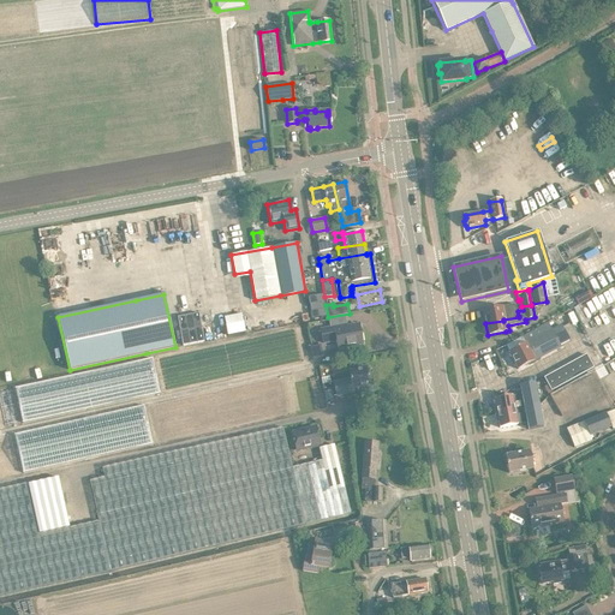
[(483,310),(485,323),(503,321),(503,320),(519,317),(518,316),(517,316),(514,304),(483,310)]
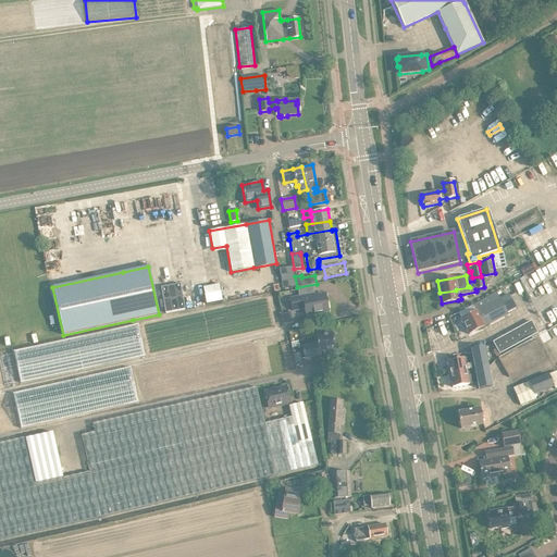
[(180,284),(161,287),(165,313),(184,309),(180,284)]
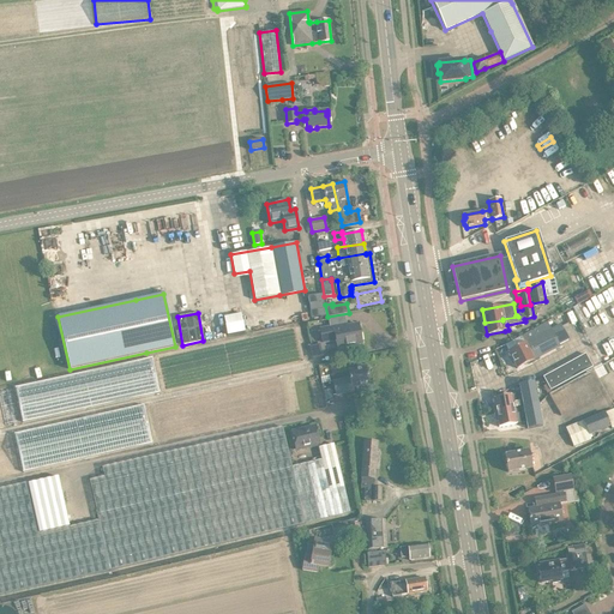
[(224,314),(227,333),(245,331),(242,313),(224,314)]
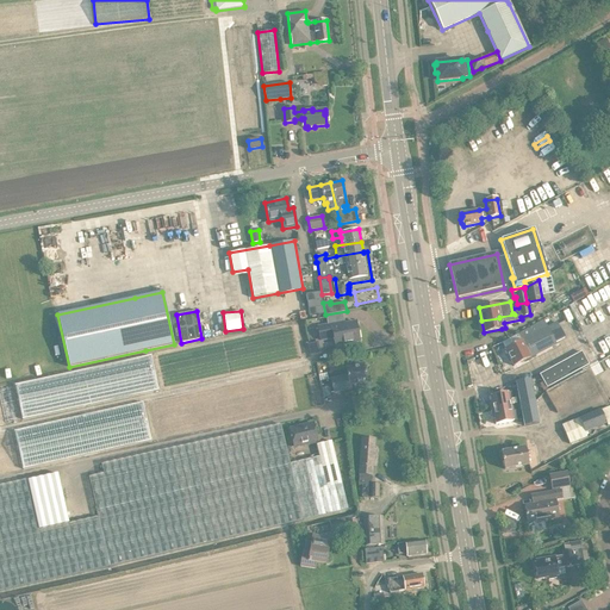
[(505,348),(504,349),(514,366),(529,358),(530,360),(530,359),(530,358),(555,344),(543,321),(502,342),(505,348)]
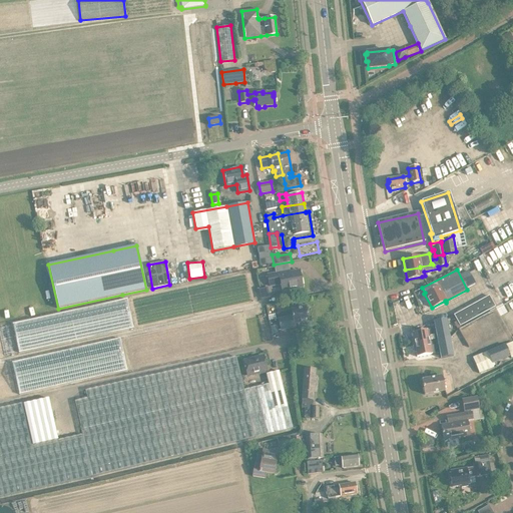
[(302,287),(300,271),(286,274),(285,272),(267,275),(269,286),(281,284),(282,291),(302,287)]
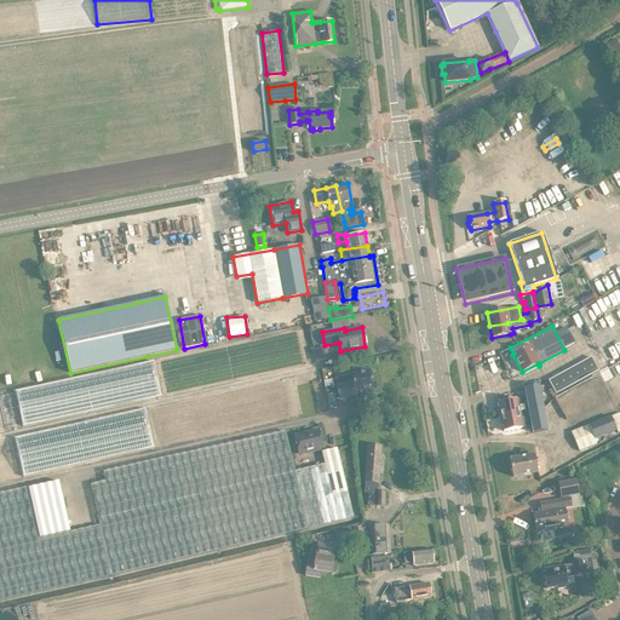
[(575,383),(598,371),(591,357),(568,369),(575,383)]
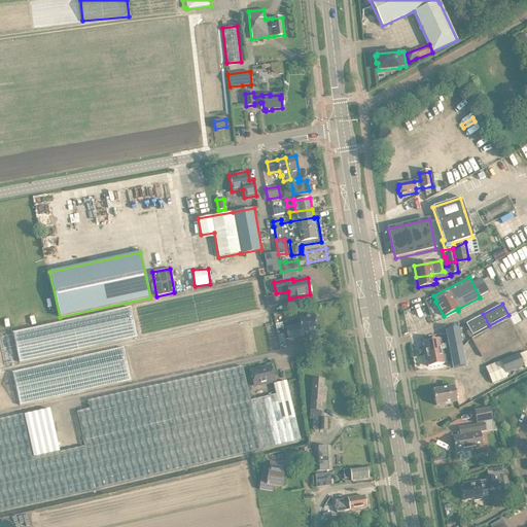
[(306,315),(306,317),(299,318),(300,324),(285,327),(288,339),(304,336),(303,332),(317,329),(314,314),(306,315)]
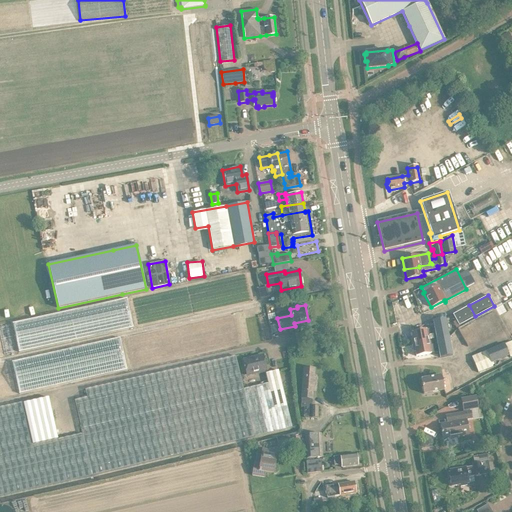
[(458,325),(475,316),(469,305),(453,315),(458,325)]
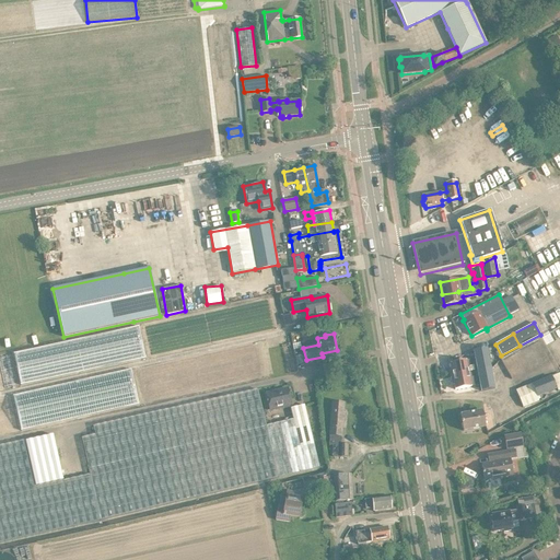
[(451,376),(490,369),(487,349),(474,351),(474,356),(471,356),(471,358),(471,359),(450,363),(451,369),(448,370),(451,376)]
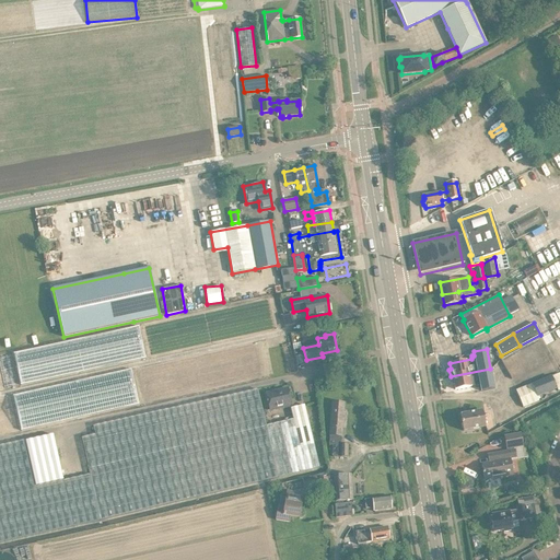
[(494,388),(490,369),(451,376),(452,384),(454,384),(455,389),(470,386),(470,387),(480,385),(481,392),(494,388)]
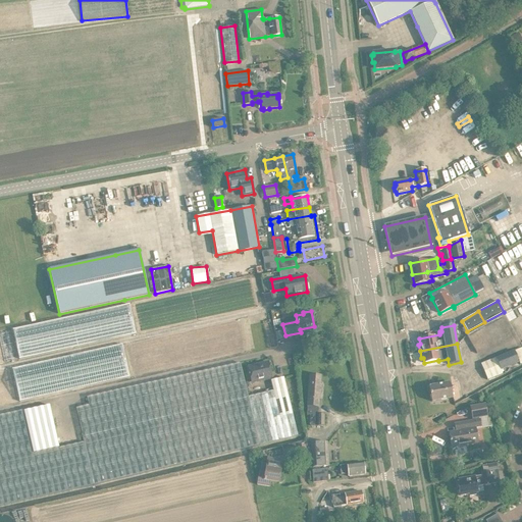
[(13,370),(19,399),(127,377),(123,356),(109,359),(107,351),(13,370)]
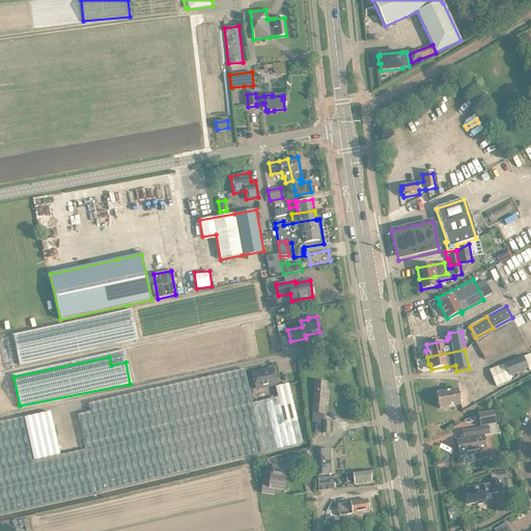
[(528,368),(523,357),(504,364),(508,376),(528,368)]
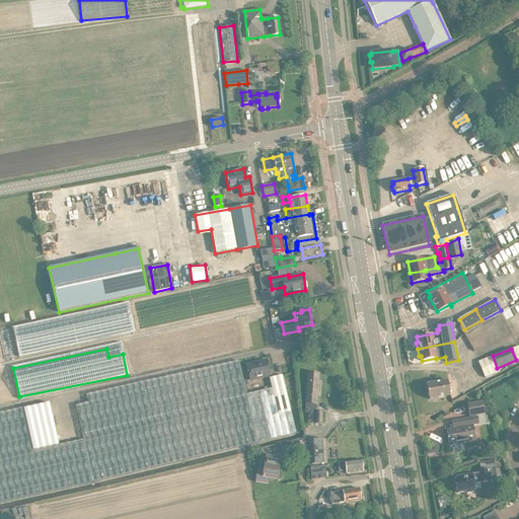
[(493,356),(477,362),(485,377),(499,371),(497,368),(493,356)]
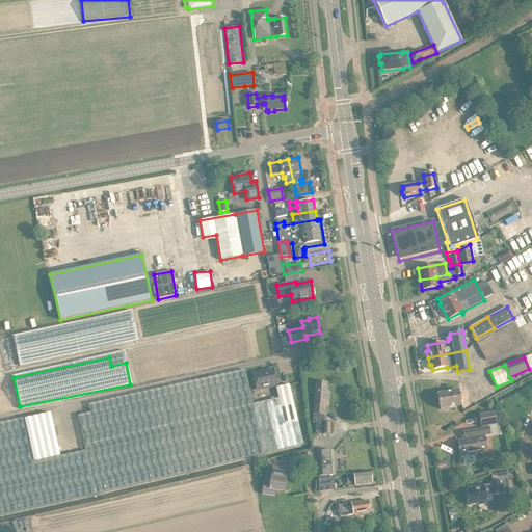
[(257,390),(276,386),(273,369),(253,373),(257,390)]
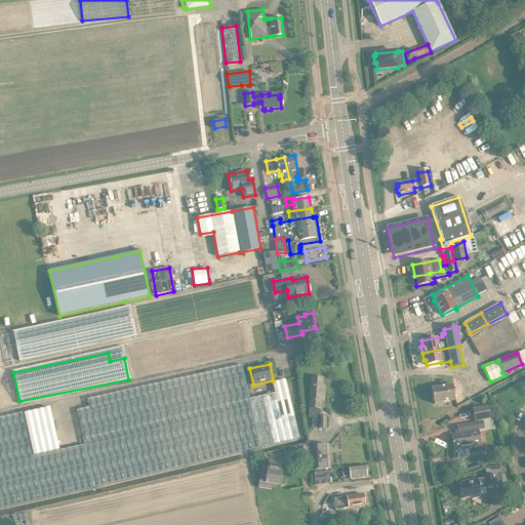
[(33,456),(24,413),(24,412),(0,416),(0,508),(94,487),(203,461),(299,438),(287,390),(274,393),(249,399),(241,365),(158,384),(86,399),(88,407),(76,410),(84,444),(77,446),(59,450),(33,456)]
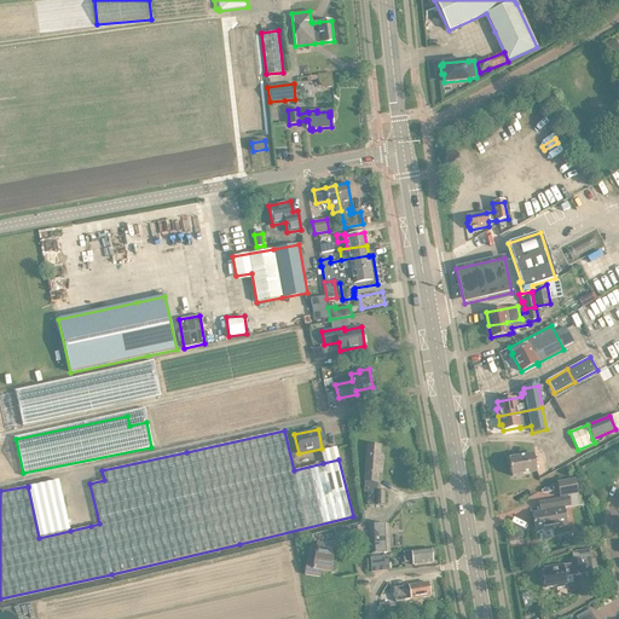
[(368,492),(368,505),(385,505),(385,491),(376,491),(377,472),(376,472),(375,470),(375,463),(381,463),(382,455),(379,453),(380,446),(380,445),(368,444),(363,492),(368,492)]
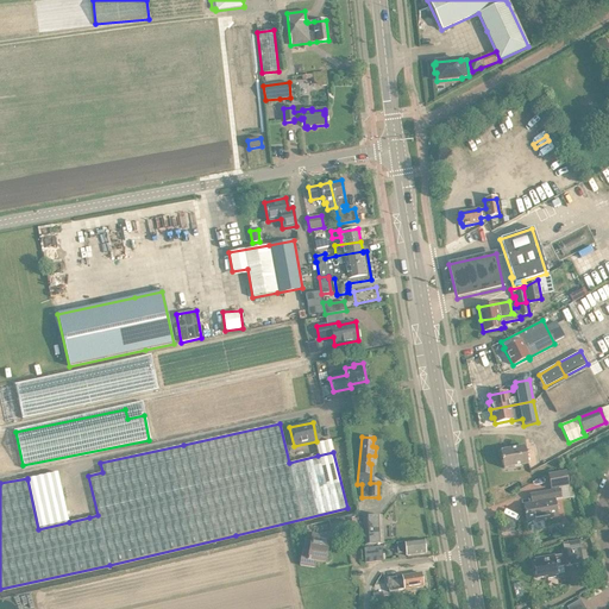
[(318,456),(333,452),(331,440),(315,444),(318,456)]
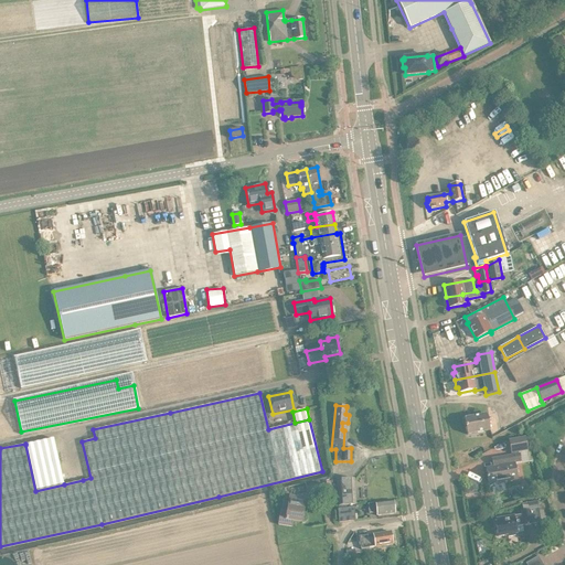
[(490,430),(488,422),(487,414),(464,418),(467,435),(490,430)]
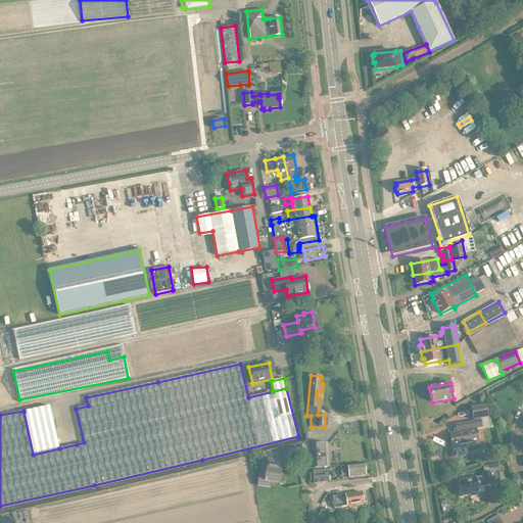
[(473,420),(487,418),(485,405),(471,408),(473,420)]
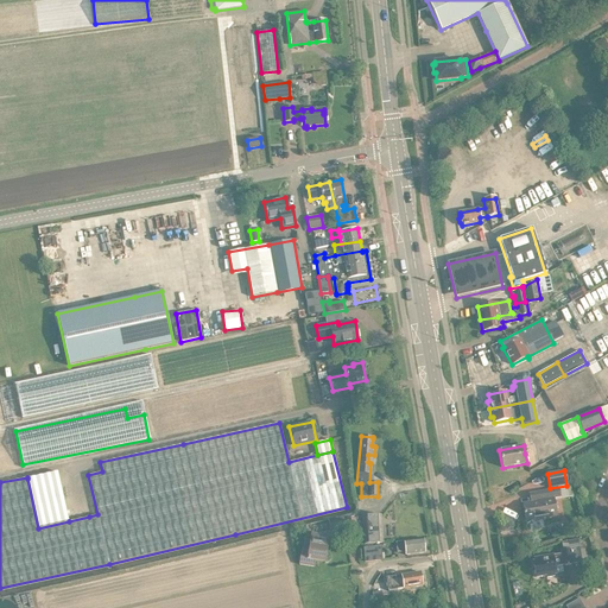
[(38,529),(69,521),(57,472),(27,479),(38,529)]
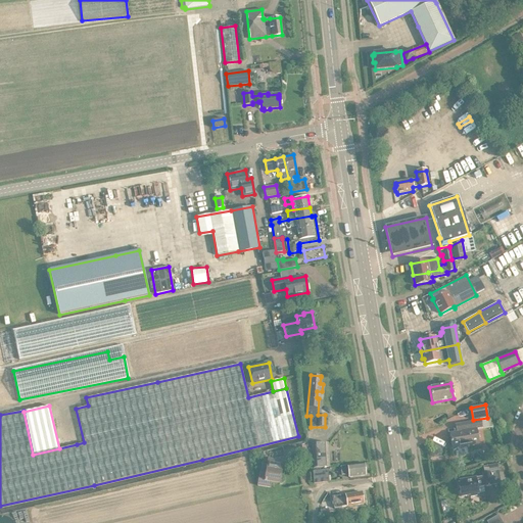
[(457,432),(449,433),(450,439),(450,442),(452,448),(479,443),(476,429),(481,428),(480,420),(456,425),(457,432)]
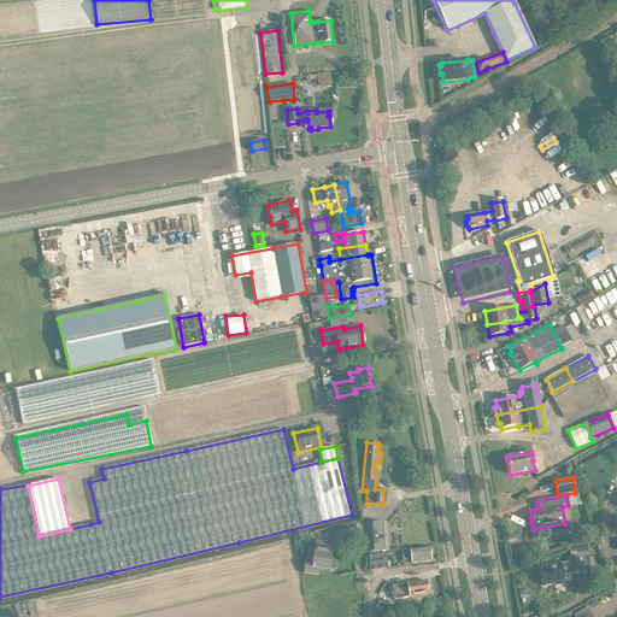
[(353,540),(363,538),(359,526),(358,521),(333,527),(336,544),(348,541),(348,539),(353,539),(353,540)]
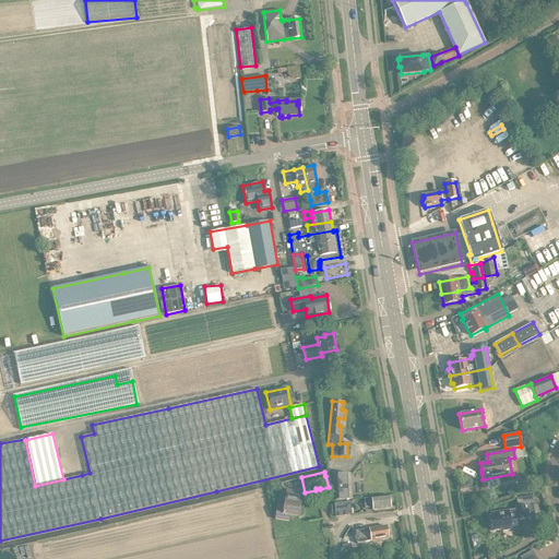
[(347,484),(347,474),(333,475),(334,500),(352,499),(351,483),(347,484)]
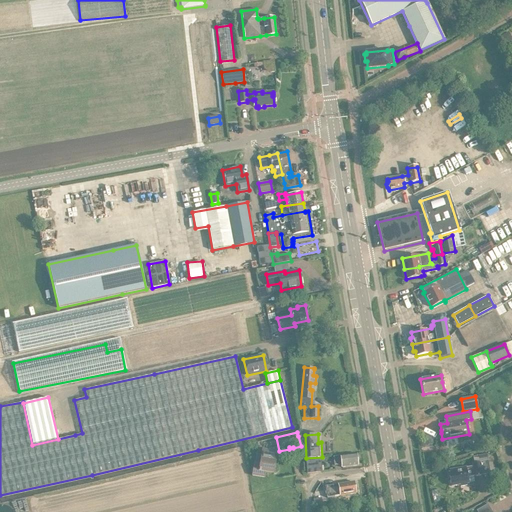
[(274,452),(262,450),(260,464),(254,463),(252,475),(264,477),(265,472),(273,473),(275,460),(276,455),(273,455),(274,452)]
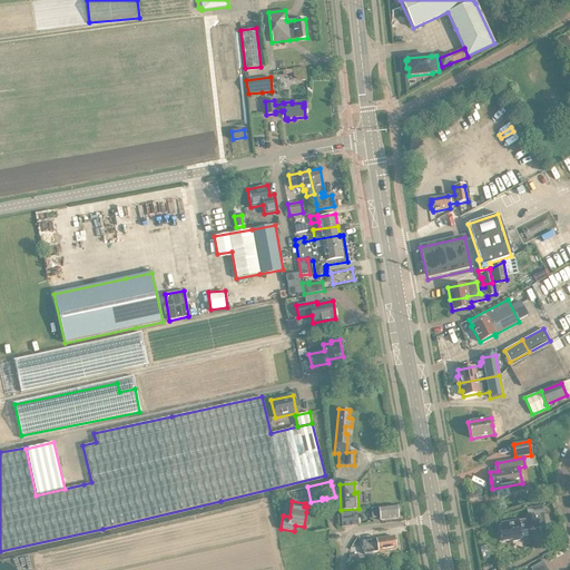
[(380,520),(399,518),(396,504),(379,508),(371,509),(372,518),(380,517),(380,520)]
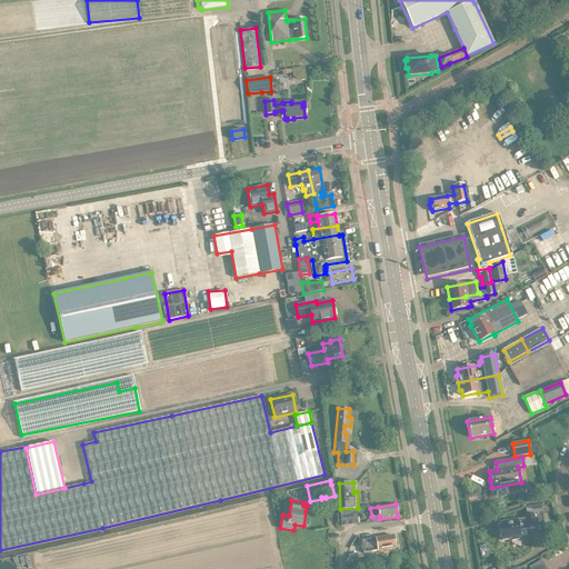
[(340,526),(352,525),(357,523),(357,510),(340,512),(340,526)]
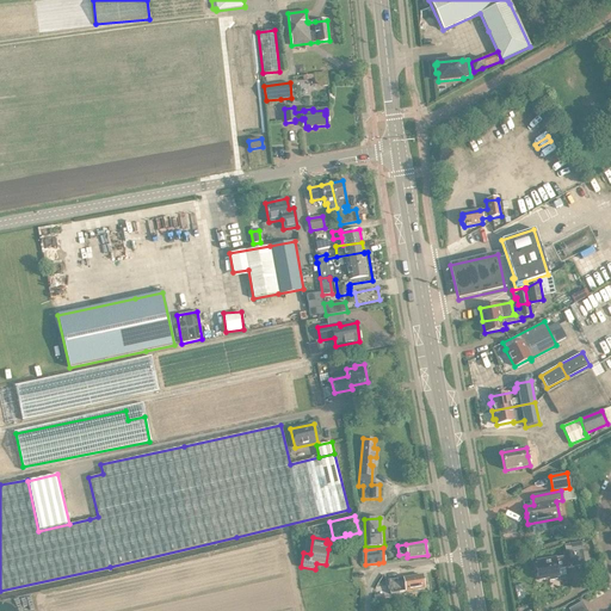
[(572,551),(563,553),(565,556),(555,559),(555,557),(541,560),(542,563),(536,565),(538,580),(549,578),(549,580),(556,579),(556,576),(559,576),(559,575),(567,574),(566,568),(574,567),(585,565),(582,550),(572,551)]
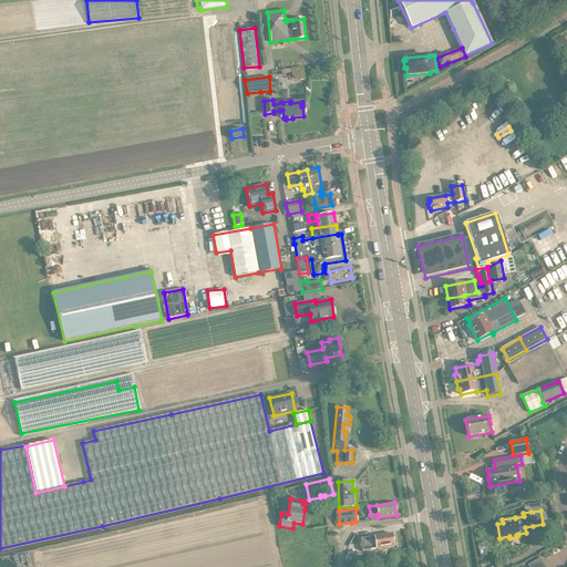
[(377,548),(378,548),(393,546),(393,544),(394,543),(393,539),(392,538),(392,534),(383,535),(383,534),(374,536),(368,537),(360,538),(362,552),(370,549),(377,548)]
